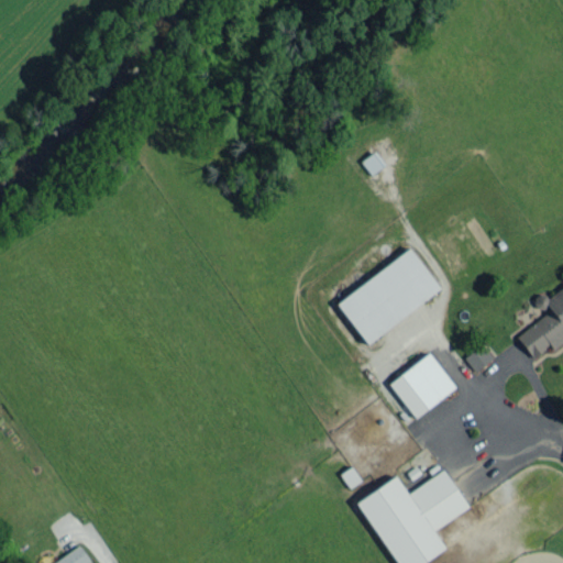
[(384,164),(373,150),(360,161),(370,175),(384,164)]
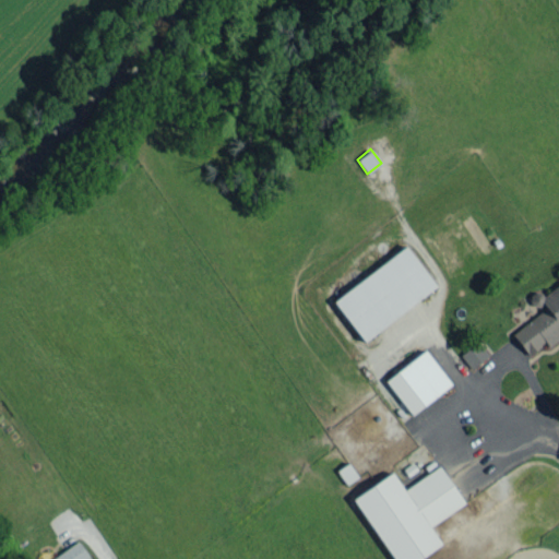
[(436,286),(406,246),(333,299),(363,340),(436,286)]
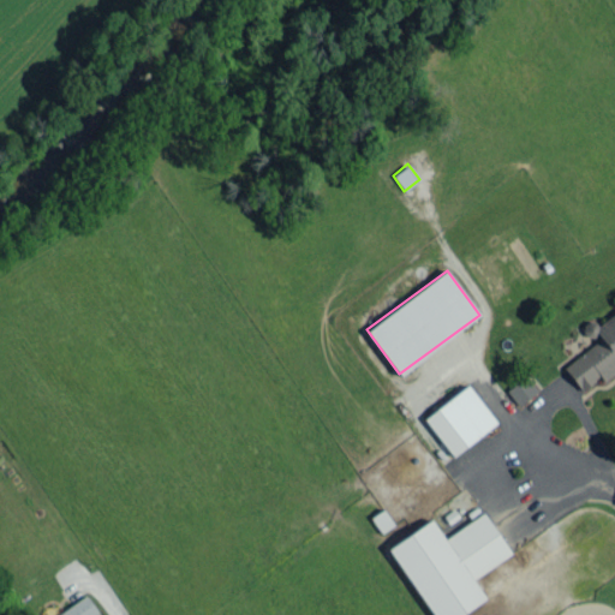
[(563,365),(580,390),(599,377),(603,382),(614,374),(614,311),(596,324),(592,318),(586,323),(598,341),(563,365)]
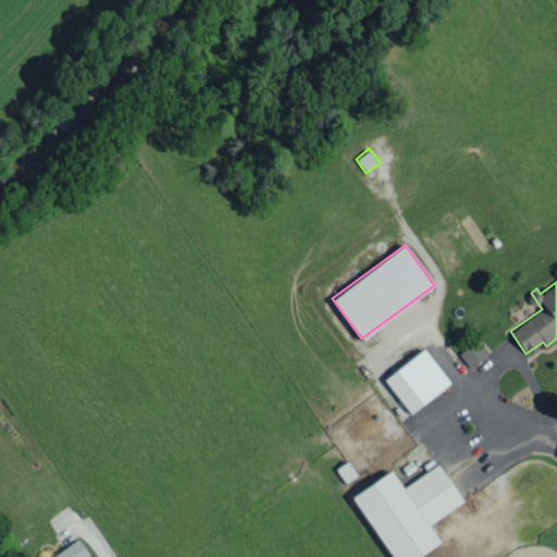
[(469,368),(487,354),(475,339),(458,354),(469,368)]
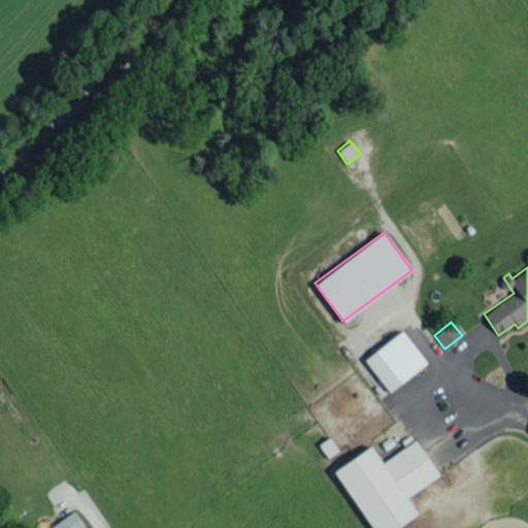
[(363,359),(388,392),(426,363),(401,330),(363,359)]
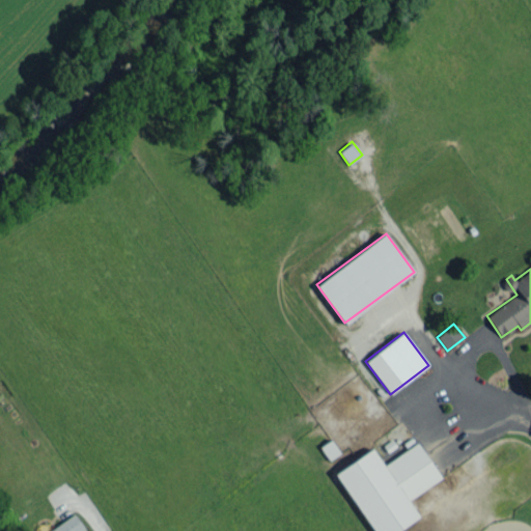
[(339,453),(331,439),(319,446),(329,459),(339,453)]
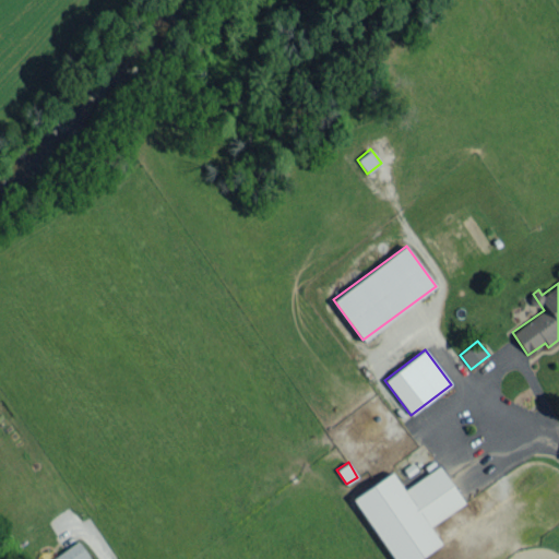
[(392,558),(416,558),(441,544),(429,525),(464,503),(440,465),(403,489),(392,473),(353,497),(392,558)]
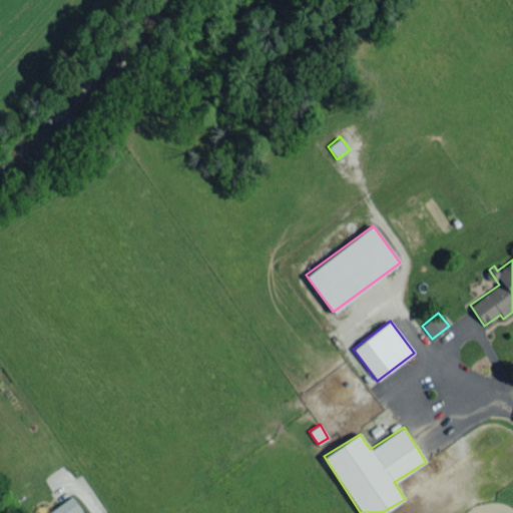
[(82,512),(71,496),(45,512),(82,512)]
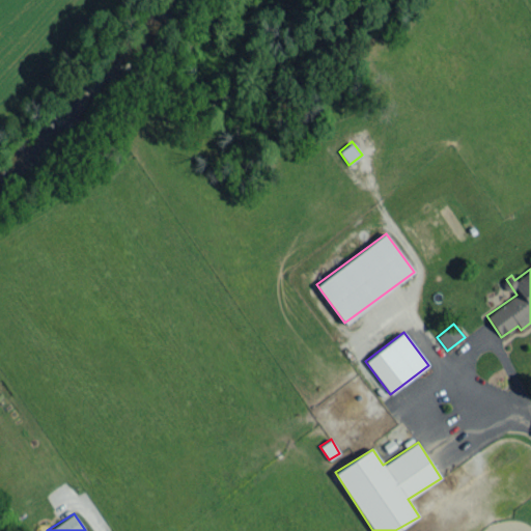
All buildings are outlined.
